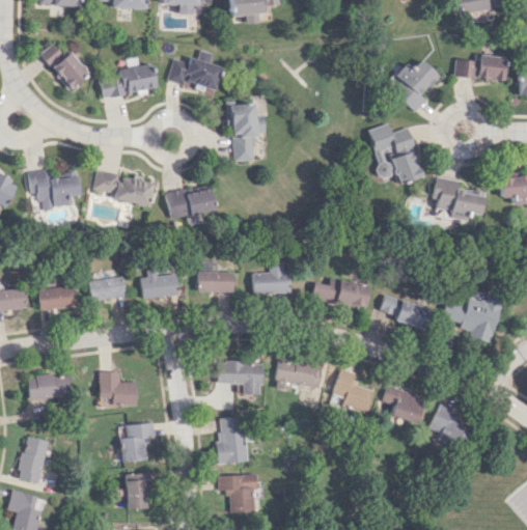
[(115,8),(148,9),(148,0),(100,0),(101,0),(115,1),(115,8)]
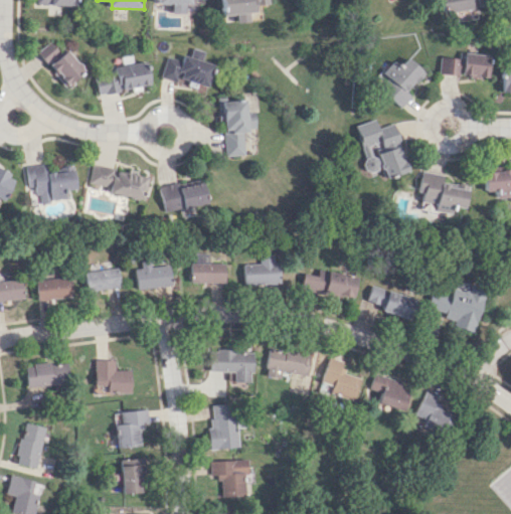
[(160,0),(160,4),(175,4),(175,14),(190,14),(190,0),(160,0)]
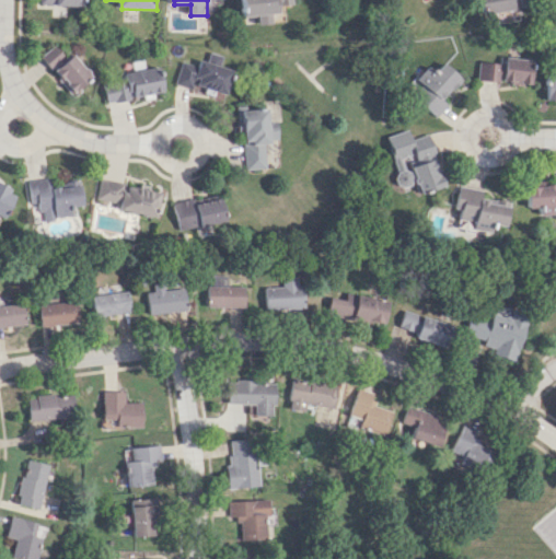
[(241,0),(243,18),(258,16),(259,25),(273,24),(271,14),(278,13),(278,7),(293,6),(292,0),(241,0)]
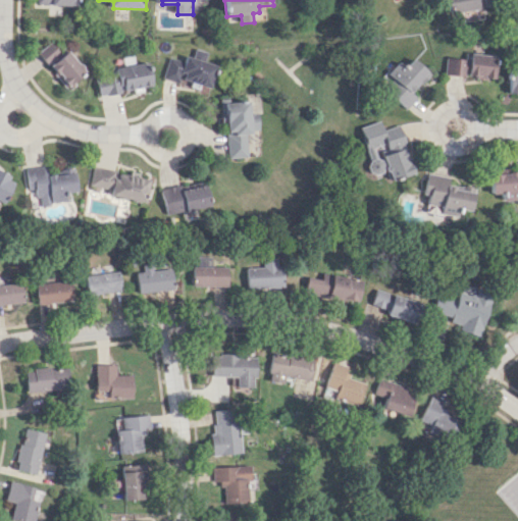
[(72,51),(66,56),(55,43),(42,53),(69,88),(89,72),(72,51)]
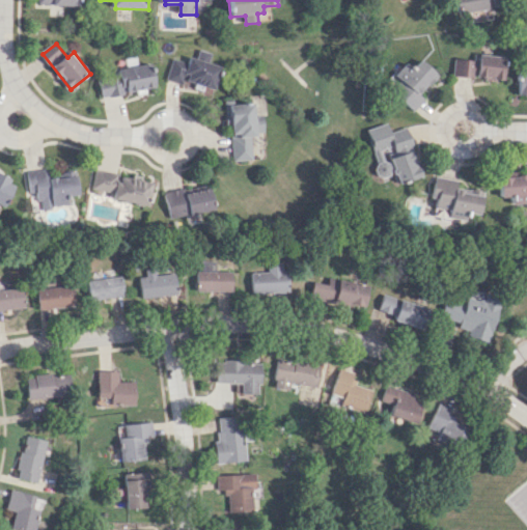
[(454,59),(452,76),(504,81),(506,58),(479,55),(478,61),(454,59)]
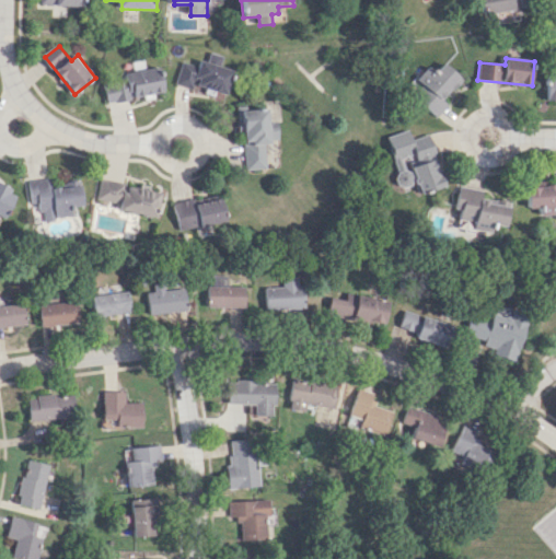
[(181,82),(230,96),(236,70),(203,61),(201,67),(186,62),(181,82)]
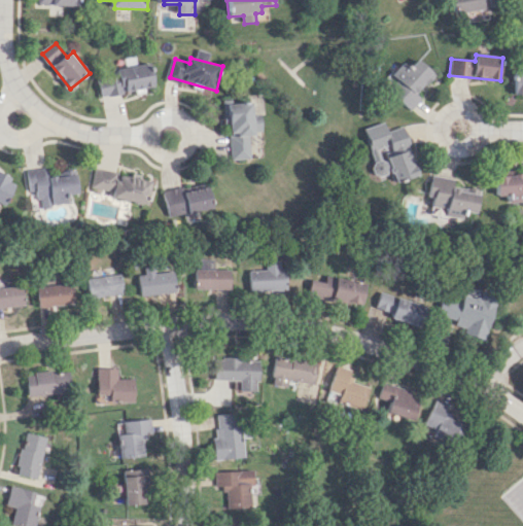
[(410,111),(422,99),(417,94),(434,75),(418,59),(410,68),(405,63),(392,75),(397,80),(388,90),(410,111)]
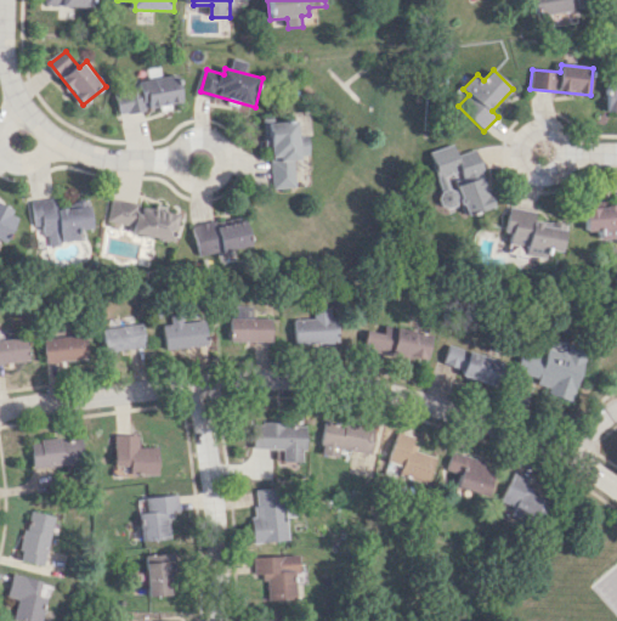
[(186,103),(181,77),(118,89),(123,116),(186,103)]
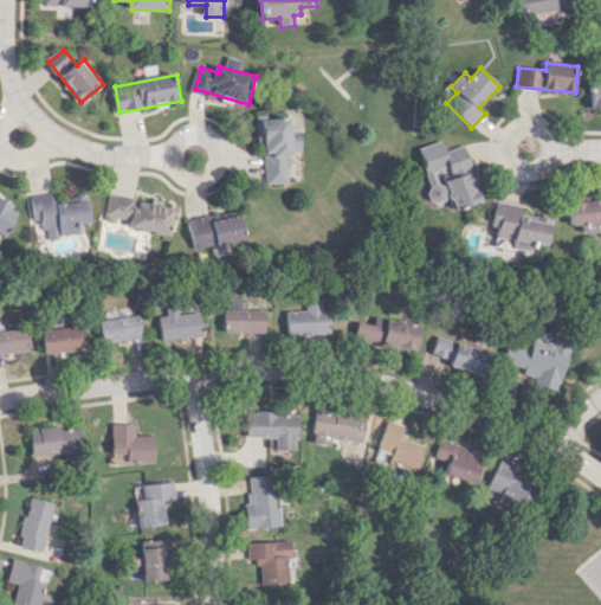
[(292,182),(290,154),(305,153),(303,132),(295,133),(293,117),(265,120),(270,185),(292,182)]
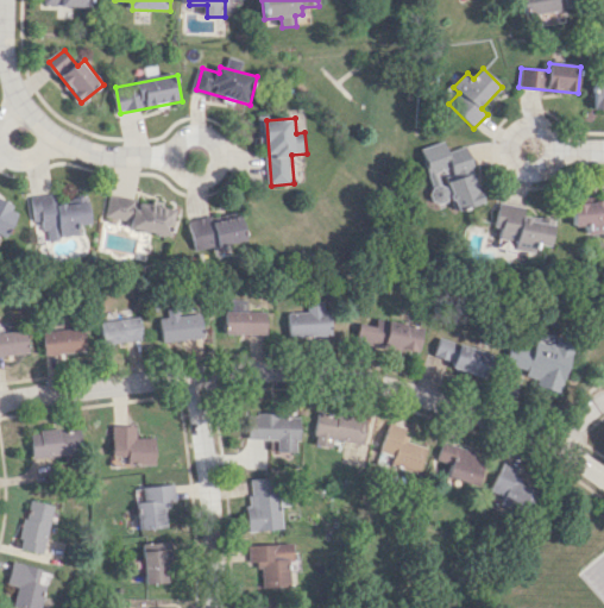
[(422,149),(438,205),(455,199),(459,211),(483,204),(467,146),(448,152),(446,142),(422,149)]
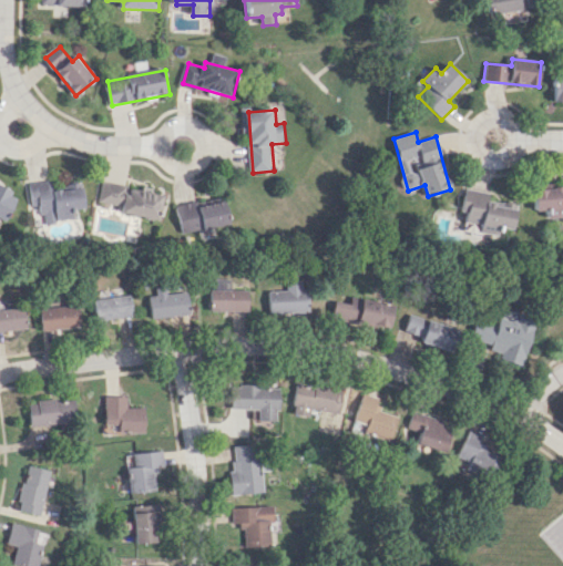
[(562,176),(558,176),(559,188),(533,189),(534,212),(548,211),(548,218),(562,217),(562,176)]
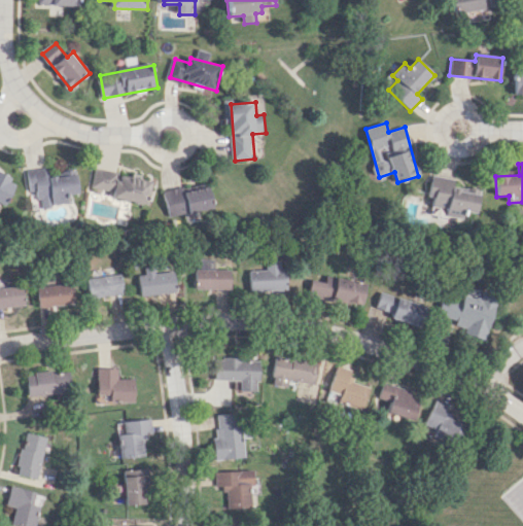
[(28,170),(31,198),(41,196),(43,209),(70,206),(69,196),(79,194),(77,171),(46,175),(46,169),(28,170)]
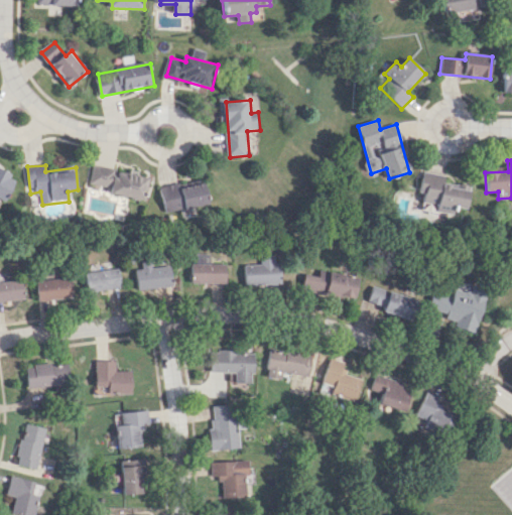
[(91,183),(112,187),(111,195),(146,202),(151,176),(95,165),(91,183)]
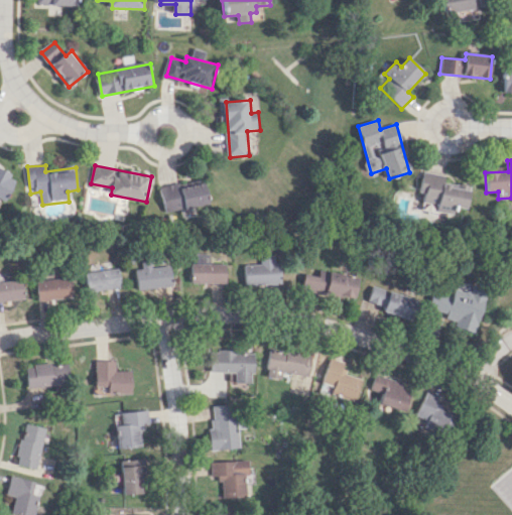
[(0,199),(6,202),(17,175),(0,168),(0,199)]
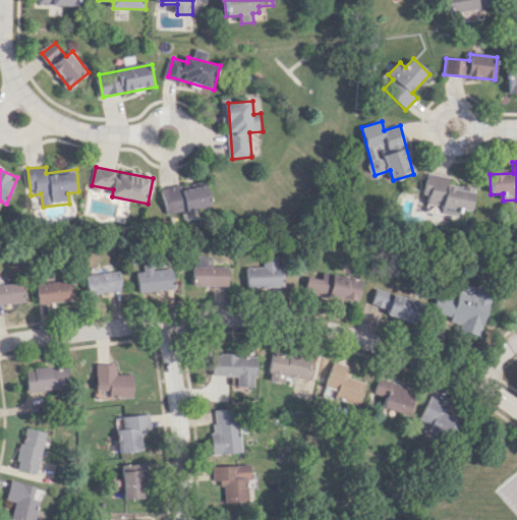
[(426,212),(457,217),(458,210),(470,212),(474,188),(449,183),(450,177),(427,173),(423,194),(429,195),(426,212)]
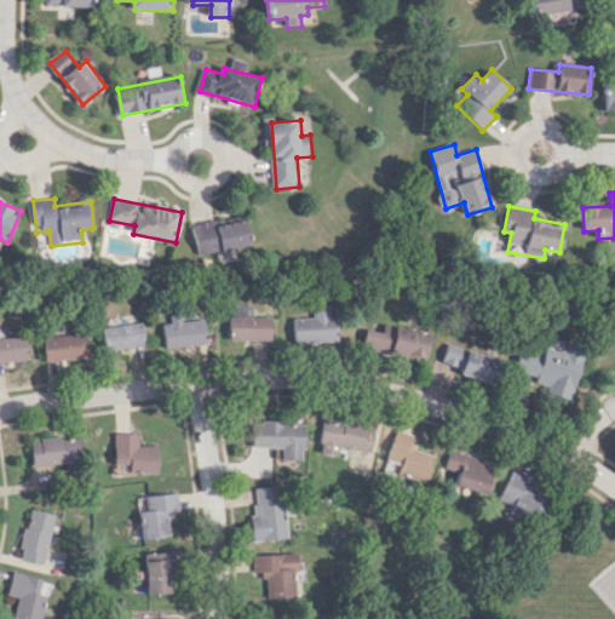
[(196,225),(200,254),(253,246),(249,217),(196,225)]
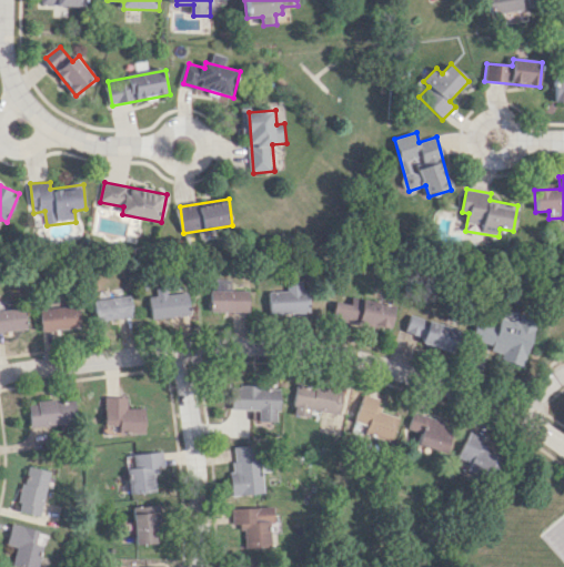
[(218,290),(233,290),(233,280),(218,280),(218,290)]
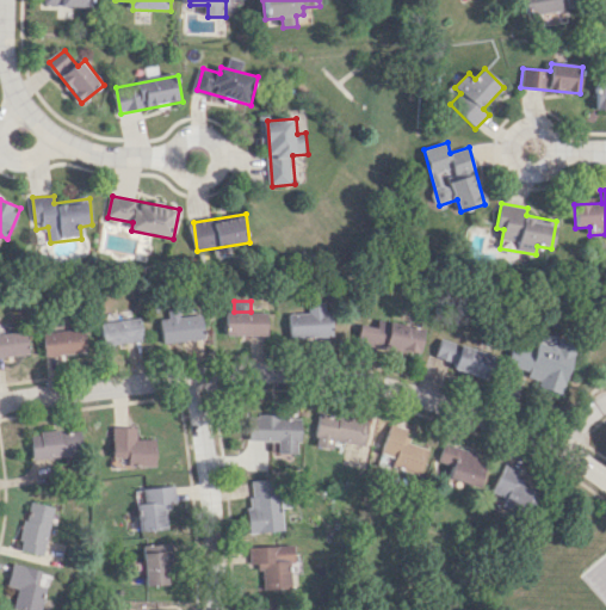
[(334,312),(327,313),(327,302),(310,302),(311,313),(291,314),(292,338),(335,337),(334,312)]
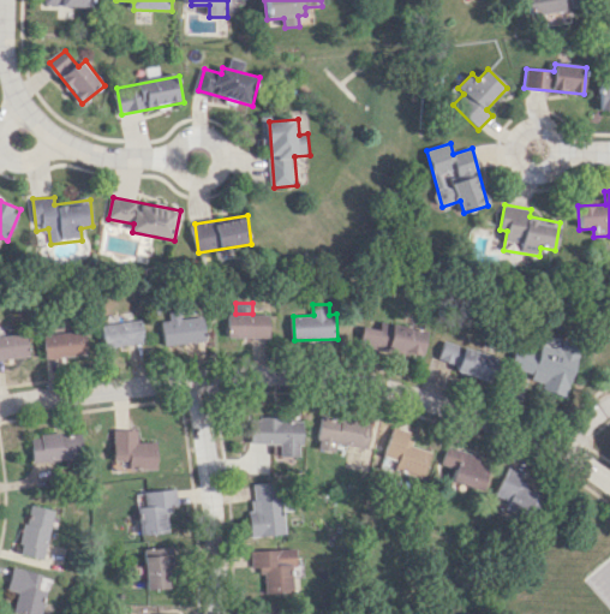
[(271,315),(231,314),(229,338),(270,340),(271,315)]
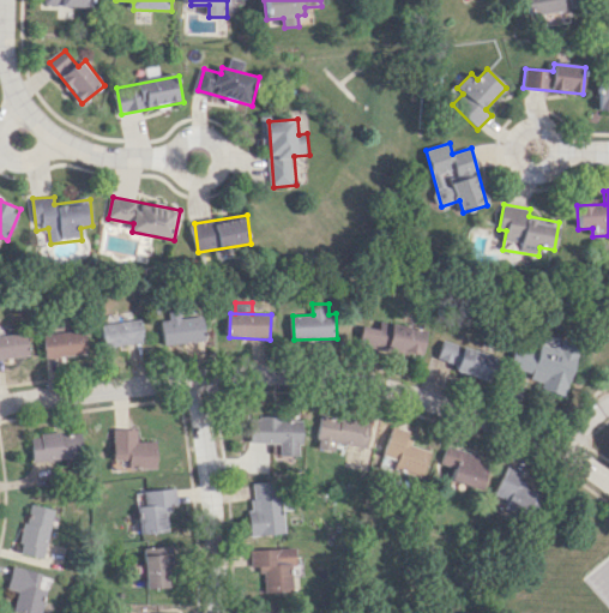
[(163,318),(164,344),(207,342),(206,317),(182,318),(181,317),(163,318)]
